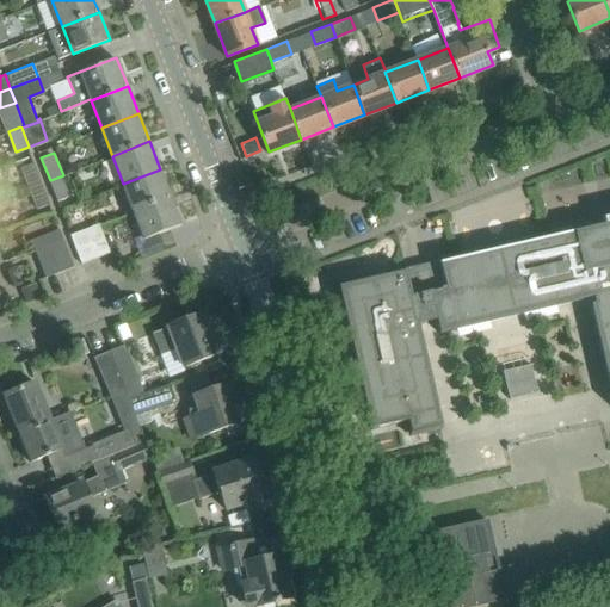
[(20,166),(30,189),(42,184),(34,161),(20,166)]
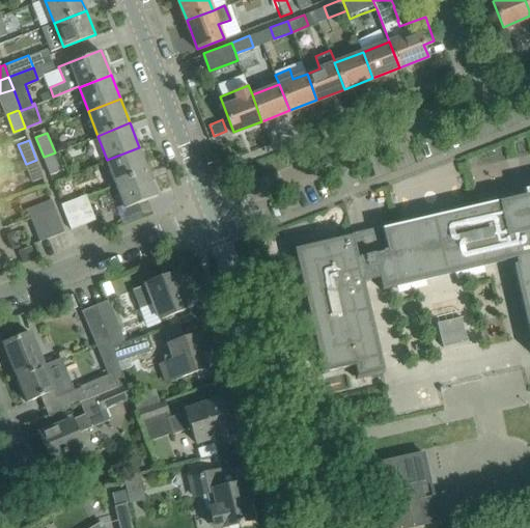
[(107,160),(116,184),(148,171),(139,147),(107,160)]
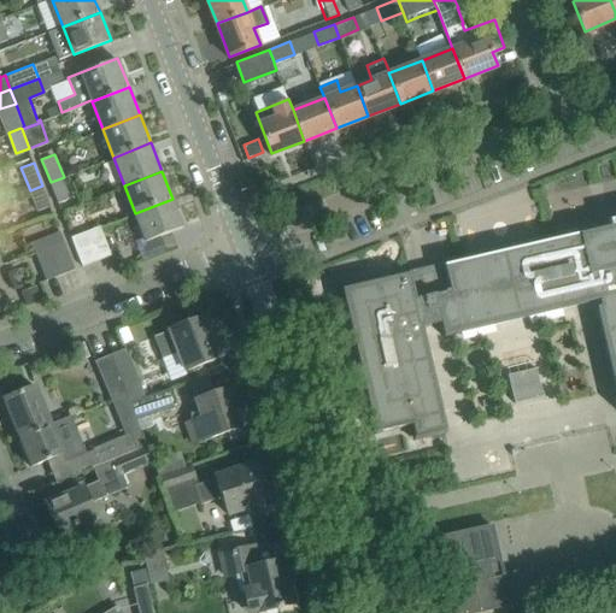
[(64,177),(51,182),(58,201),(71,196),(64,177)]
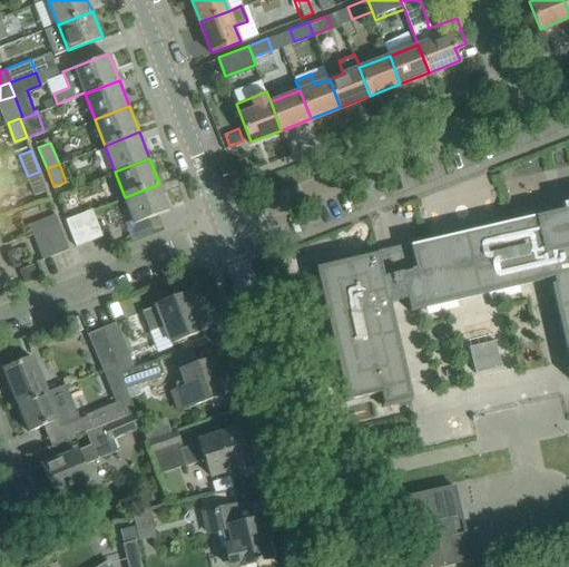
[(39,172),(28,176),(33,193),(46,188),(39,172)]
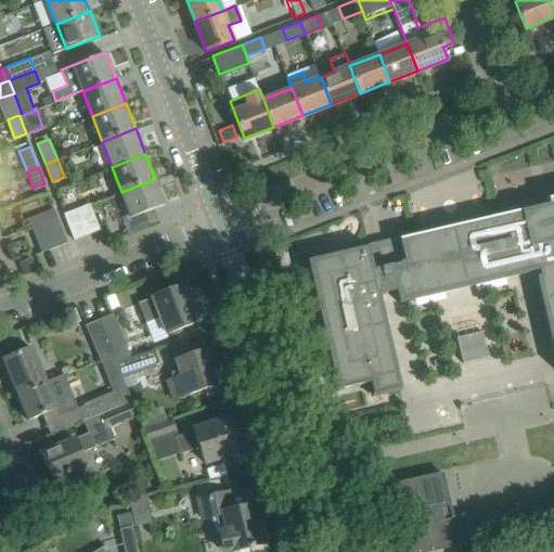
[(155,179),(121,192),(130,217),(145,210),(150,209),(155,207),(165,204),(155,179)]
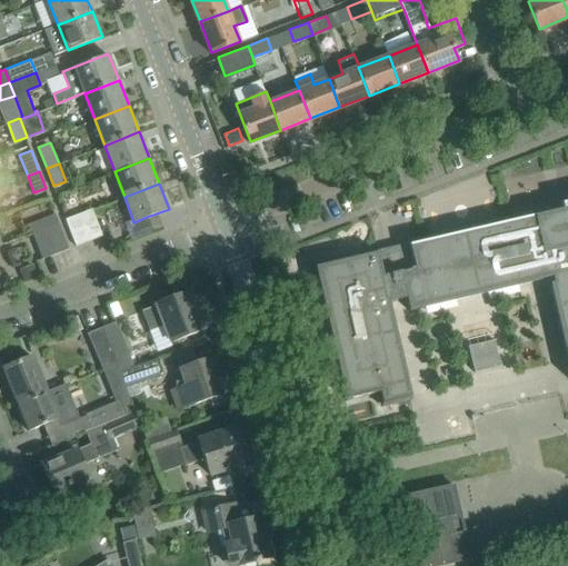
[(567,207),(474,229),(488,291),(552,276),(554,283),(550,283),(567,358),(567,207)]
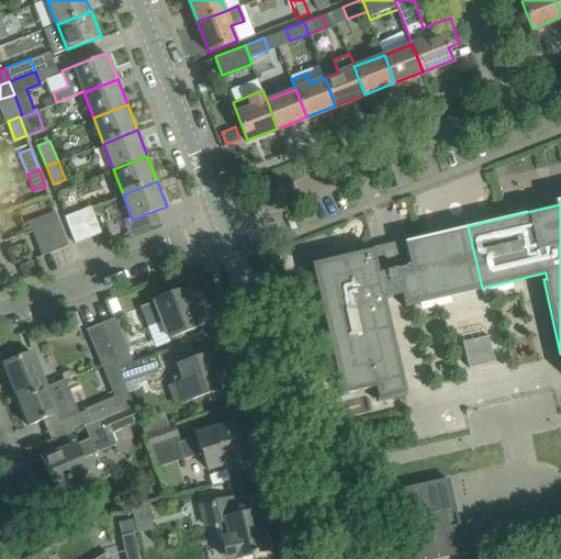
[(91,207),(79,211),(89,236),(101,232),(91,207)]
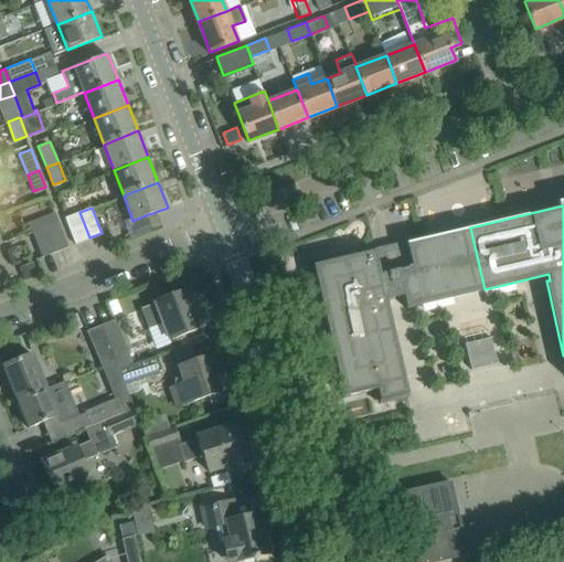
[(29,220),(33,230),(45,225),(55,251),(68,246),(54,210),(29,220)]
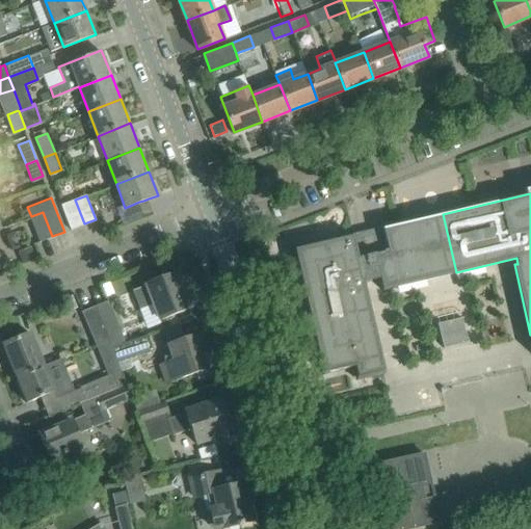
[(143,201),(139,202),(144,215),(154,212),(149,199),(143,201)]
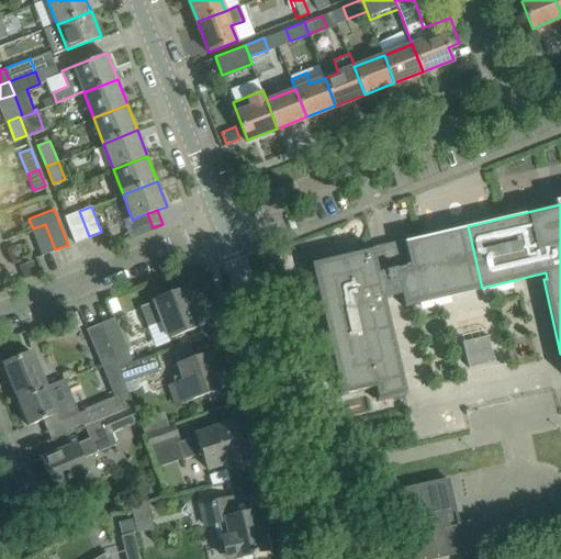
[(89,236),(79,211),(66,216),(76,242),(89,236)]
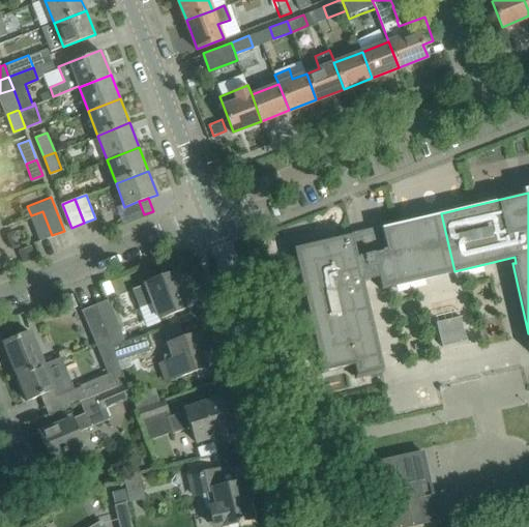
[(42,211),(31,215),(40,239),(52,235),(42,211)]
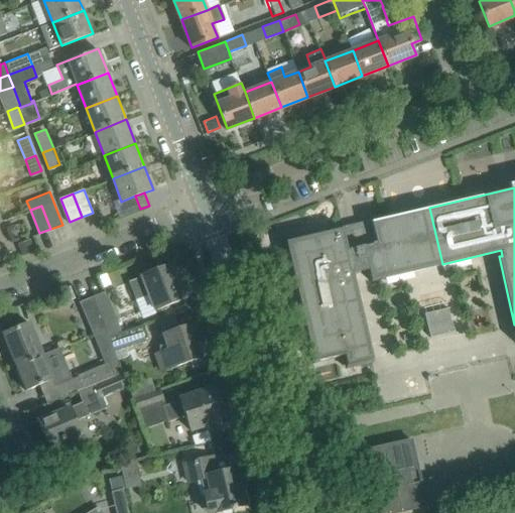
[(372,225),(345,231),(355,272),(369,269),(371,280),(442,264),(429,208),(372,221),(372,222),(372,225)]
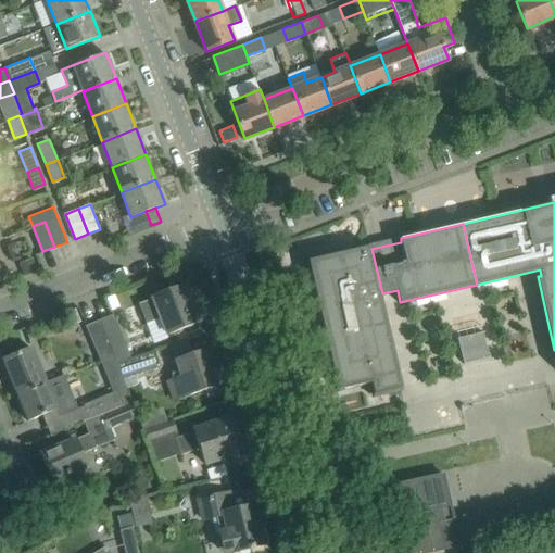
[(382,293),(371,249),(370,250),(369,246),(308,261),(339,390),(371,382),(375,393),(373,394),(374,396),(403,389),(380,293),(382,293)]
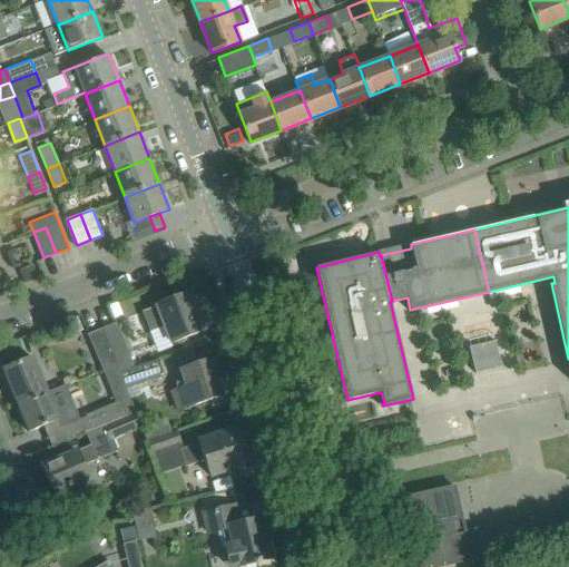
[(143,310),(150,332),(165,326),(172,342),(205,329),(190,291),(143,310)]
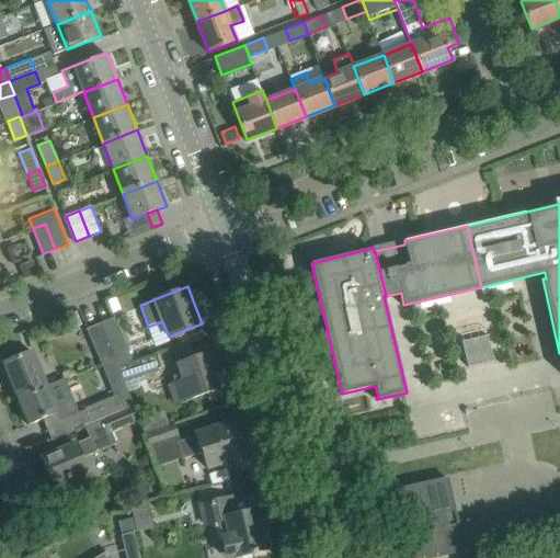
[(115,356),(118,365),(133,361),(114,317),(101,322),(115,356)]
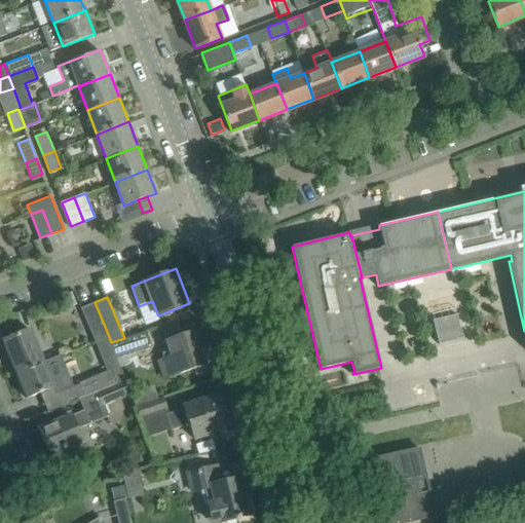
[(95,340),(108,334),(95,302),(81,307),(95,340)]
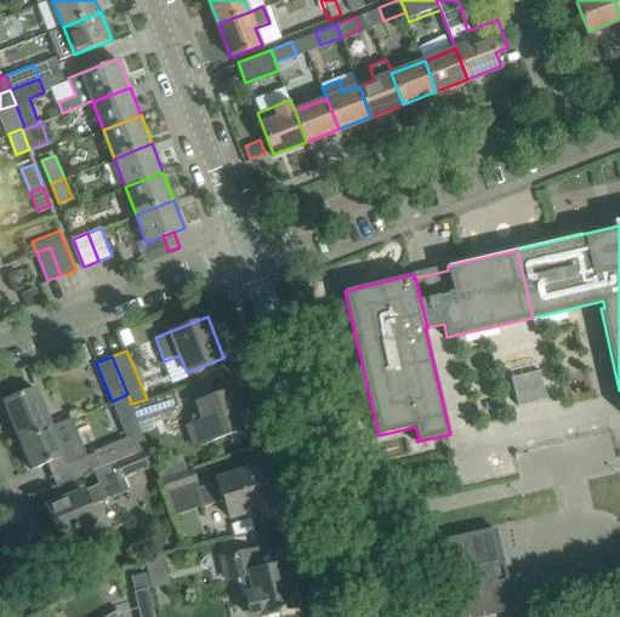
[(512,376),(518,404),(547,398),(540,369),(512,376)]
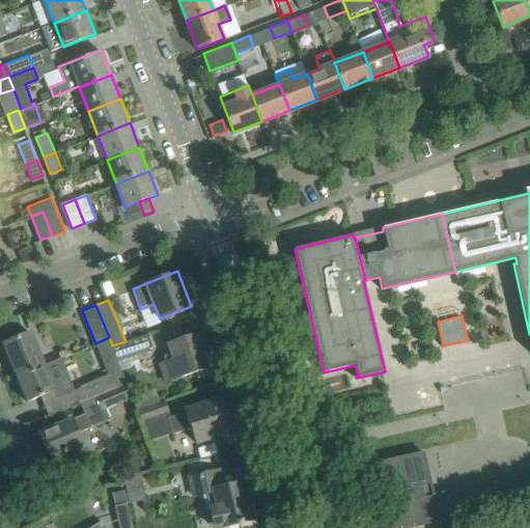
[(3,342),(17,377),(45,364),(31,331),(3,342)]
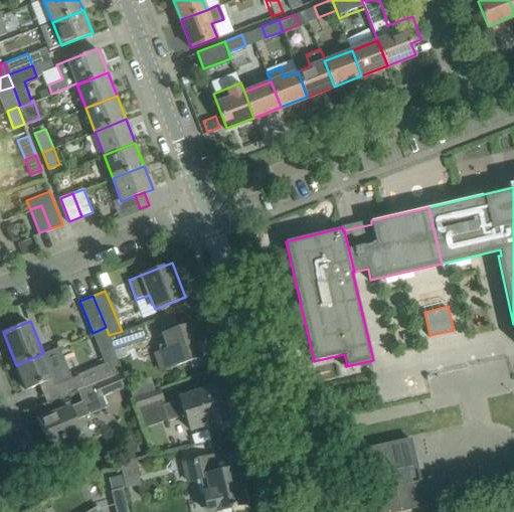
[(122,331),(109,335),(115,350),(149,338),(144,323),(122,331)]
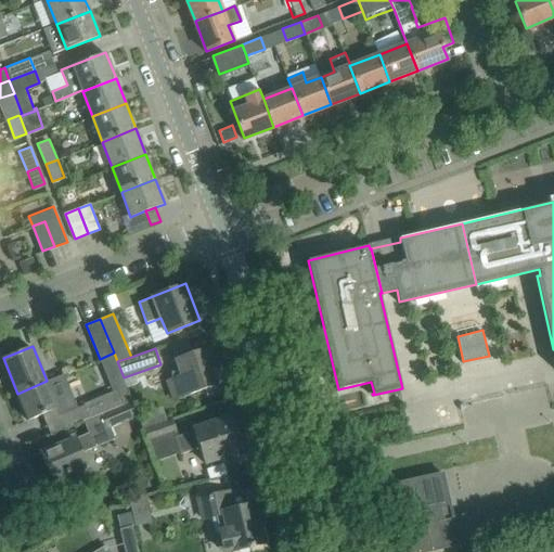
[(220,363),(214,366),(208,348),(176,359),(181,375),(168,380),(175,398),(206,387),(208,394),(228,386),(220,363)]
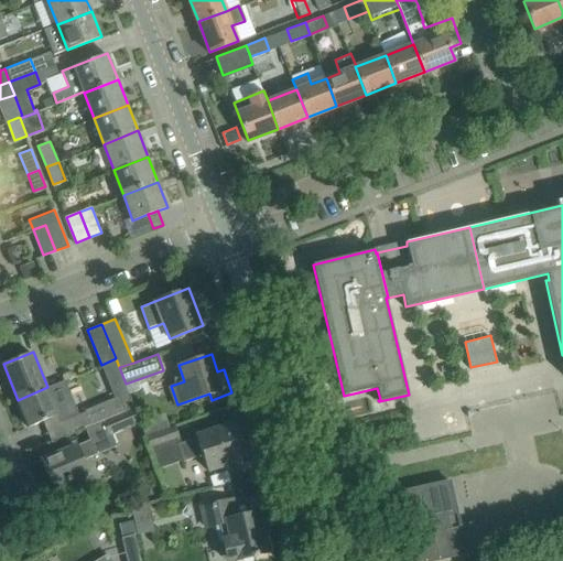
[(47,387),(18,400),(29,425),(58,413),(47,387)]
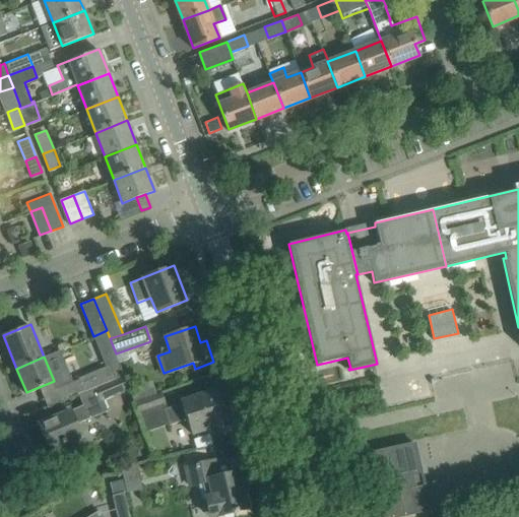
[(79,377),(84,390),(85,391),(117,378),(112,364),(79,377)]
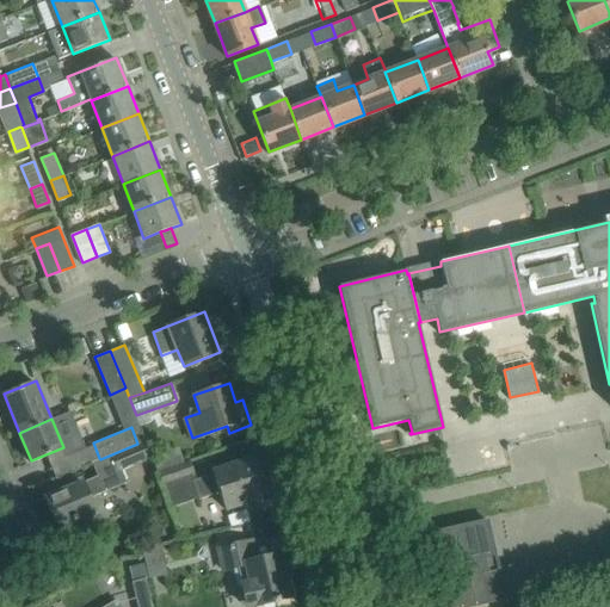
[(100,459),(99,458),(93,462),(98,475),(47,496),(59,527),(96,512),(90,499),(130,482),(124,466),(153,456),(146,440),(137,444),(100,459)]
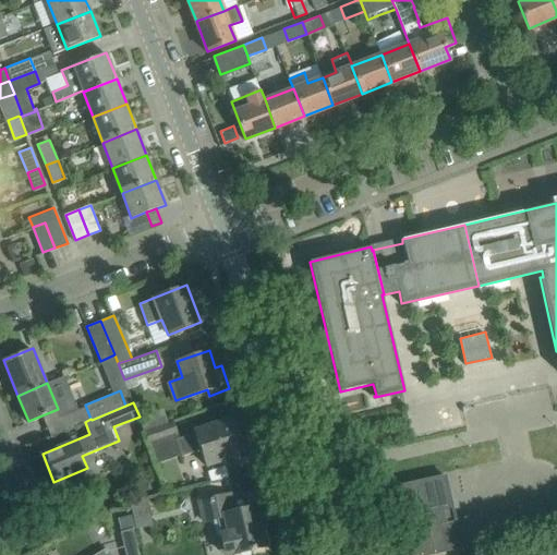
[(195,432),(177,438),(182,455),(202,448),(207,465),(243,451),(231,418),(195,431),(195,432)]
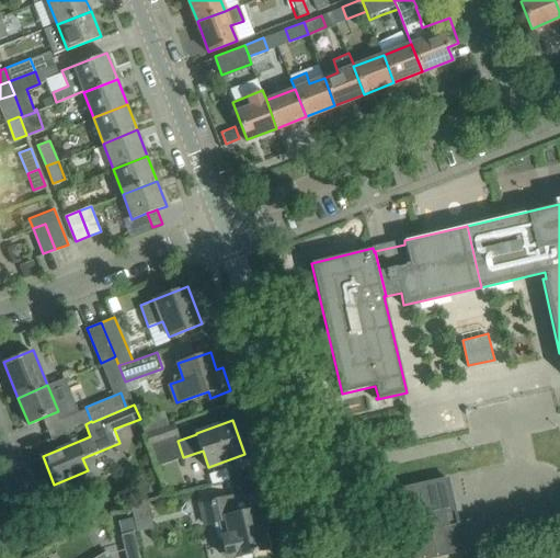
[(147,432),(150,440),(152,445),(179,436),(174,422),(147,432)]
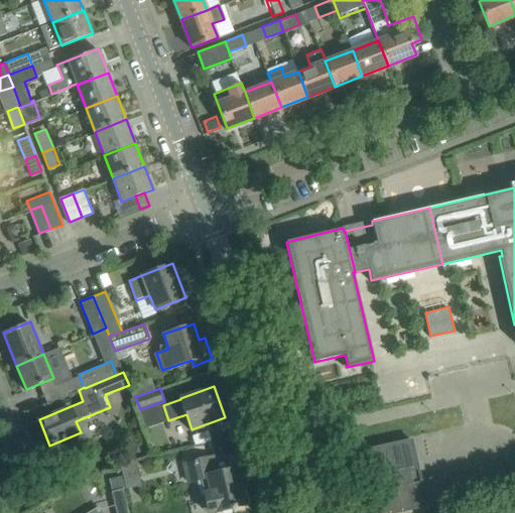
[(412,437),(361,450),(375,512),(389,512),(437,502),(432,478),(420,481),(417,470),(418,469),(412,437)]
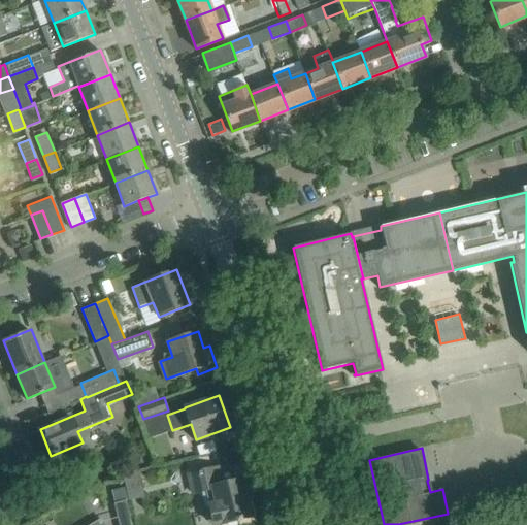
[(252,516),(242,479),(222,484),(218,466),(189,473),(193,492),(212,487),(216,503),(211,506),(215,522),(220,522),(221,523),(237,519),(237,520),(241,519),(241,518),(252,516)]
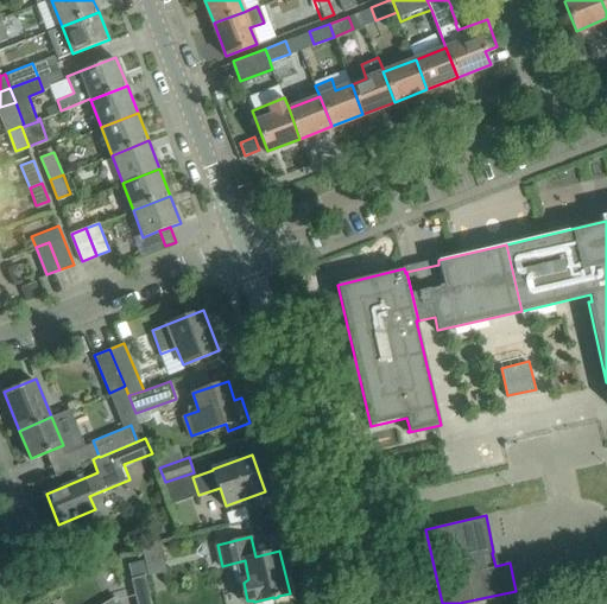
[(141,542),(149,574),(168,570),(159,538),(141,542)]
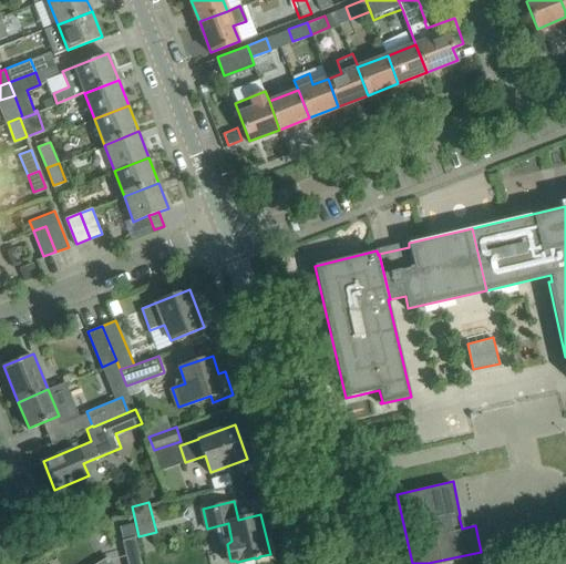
[(135,536),(123,540),(126,555),(127,563),(134,563),(142,562),(140,554),(135,536)]
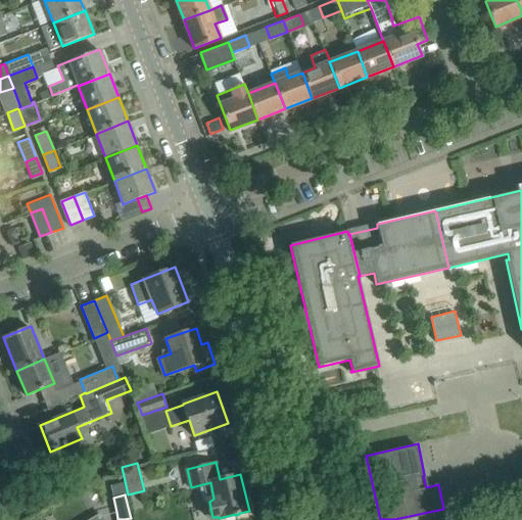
[(83,519),(104,519),(102,515),(99,511),(83,519)]
